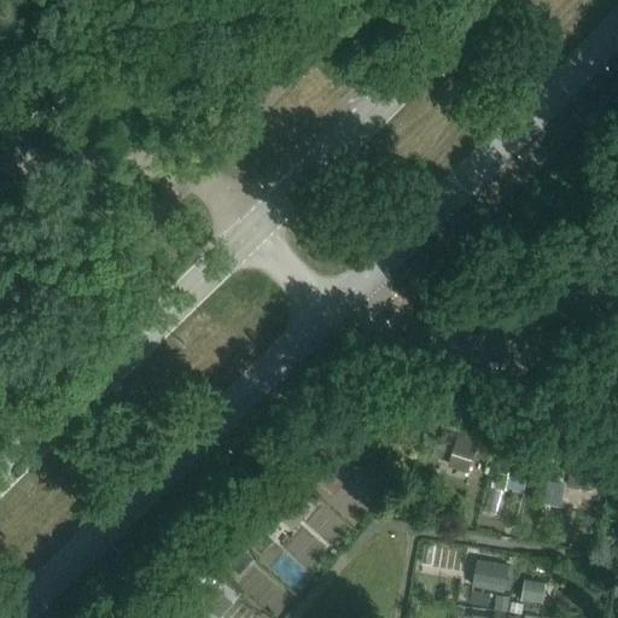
[(478,441),(459,433),(452,454),(472,460),(478,441)]
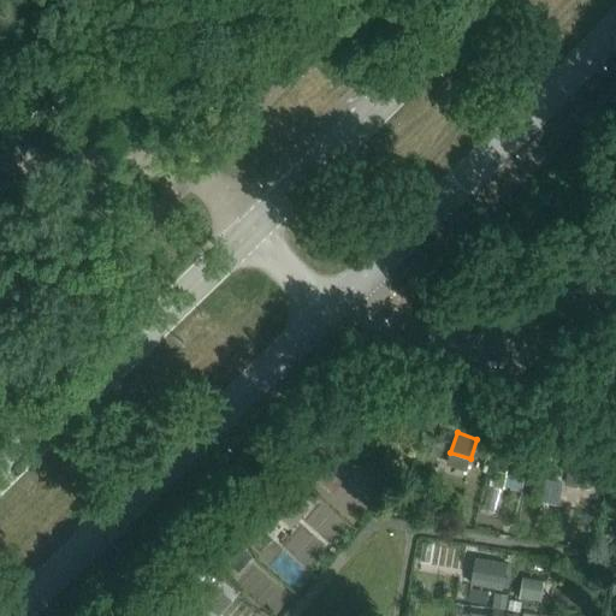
[(521,450),(517,471),(538,474),(542,454),(521,450)]
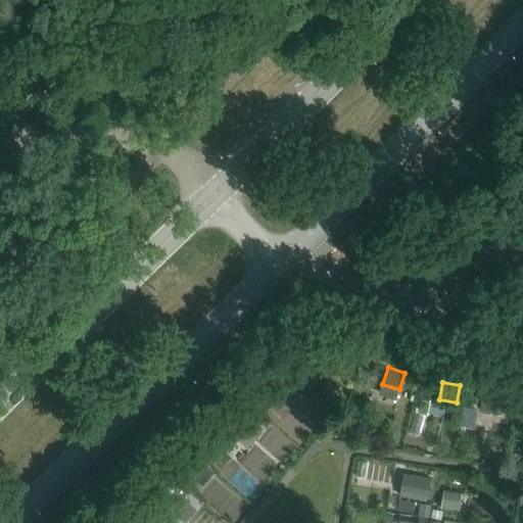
[(281,394),(269,383),(257,396),(271,408),(281,394)]
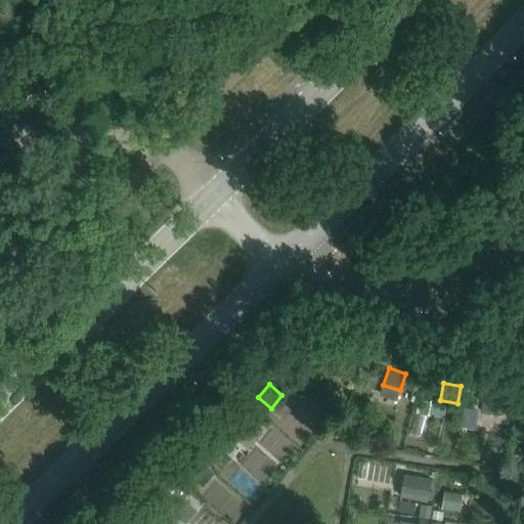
[(509,405),(511,394),(484,390),(481,412),(501,417),(504,404),(509,405)]
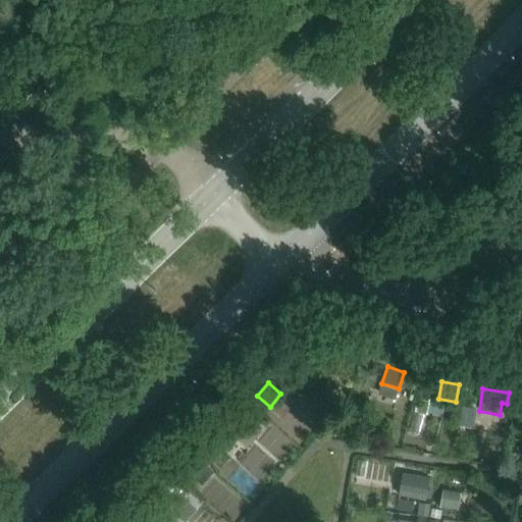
[(241,441),(255,425),(241,412),(225,429),(241,441)]
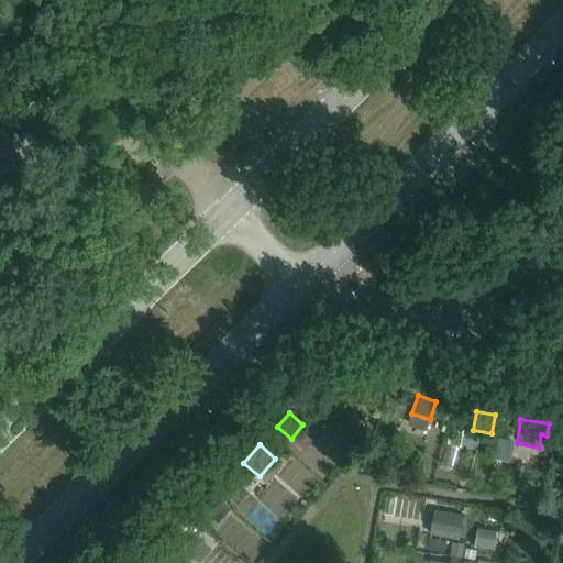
[(217,498),(205,511),(218,523),(230,509),(217,498)]
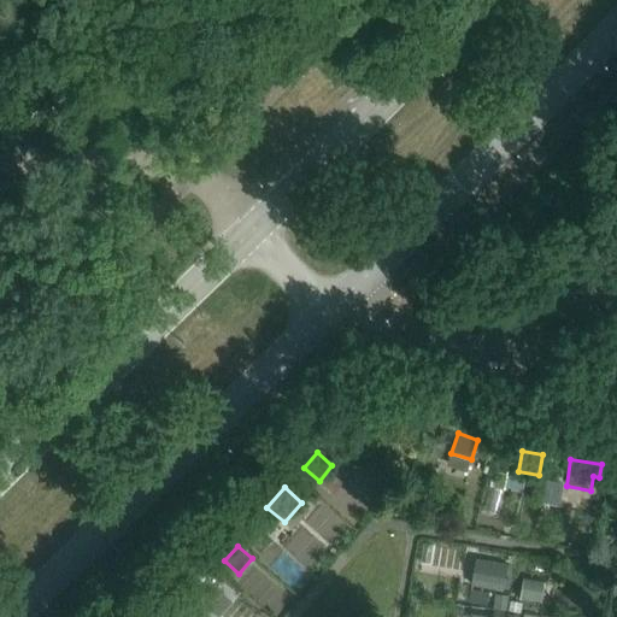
[(483,563),(480,587),(503,591),(507,566),(483,563)]
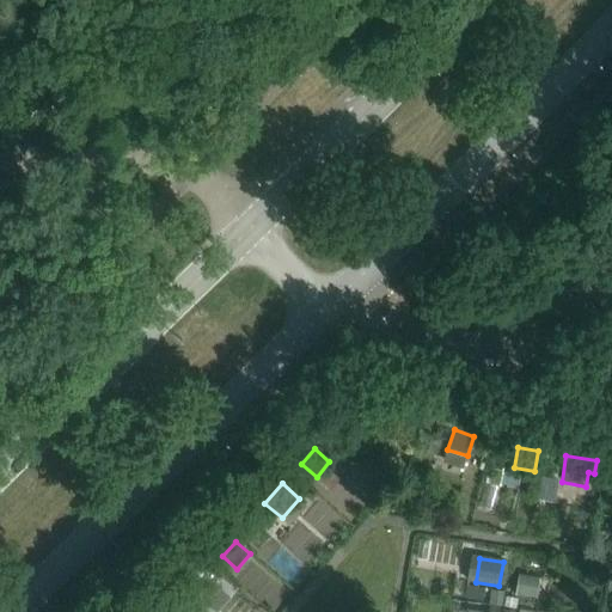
[(221,588),(204,574),(190,589),(207,605),(221,588)]
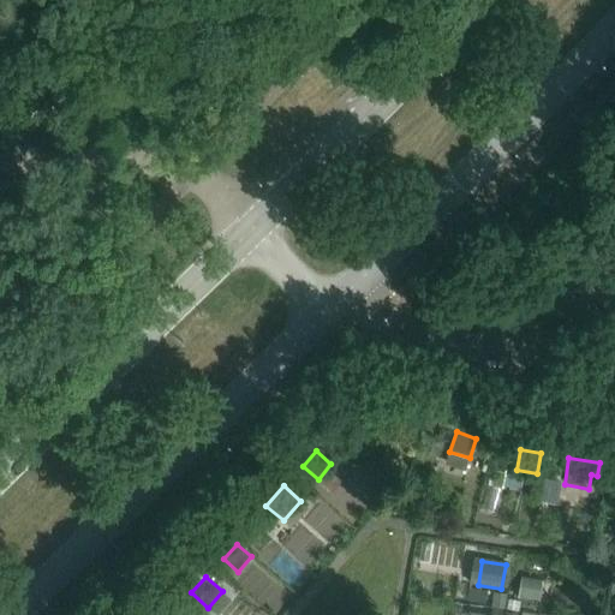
[(539,601),(543,580),(523,577),(519,597),(539,601)]
